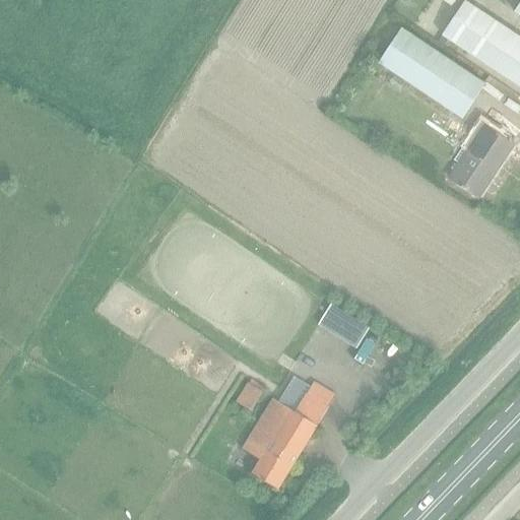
[(519,84),(519,37),(464,1),(443,36),(519,84)]
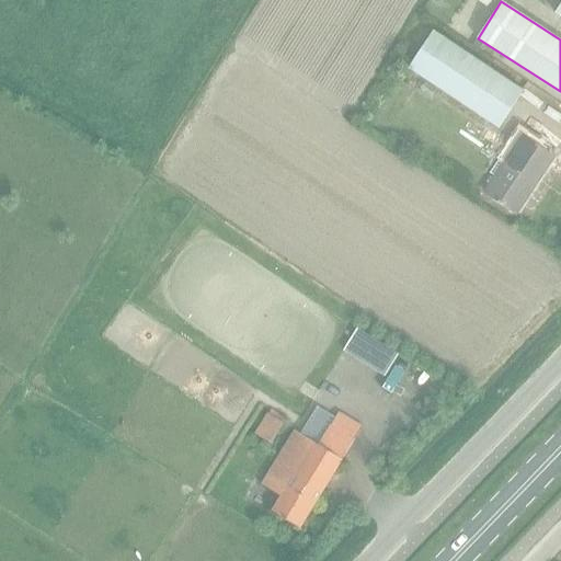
[(499,127),(523,92),(435,34),(411,70),(499,127)]
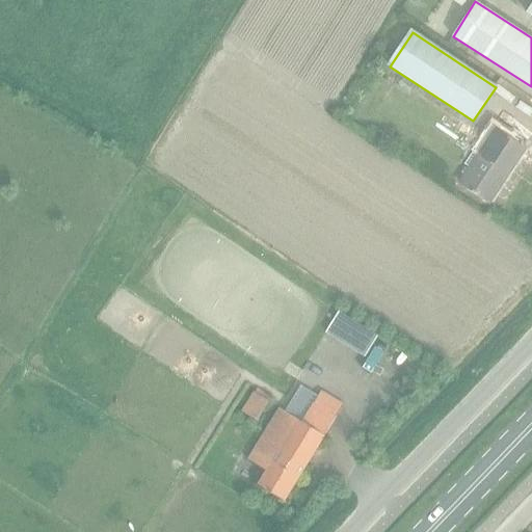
[(488,202),(524,147),(497,129),(460,184),(488,202)]
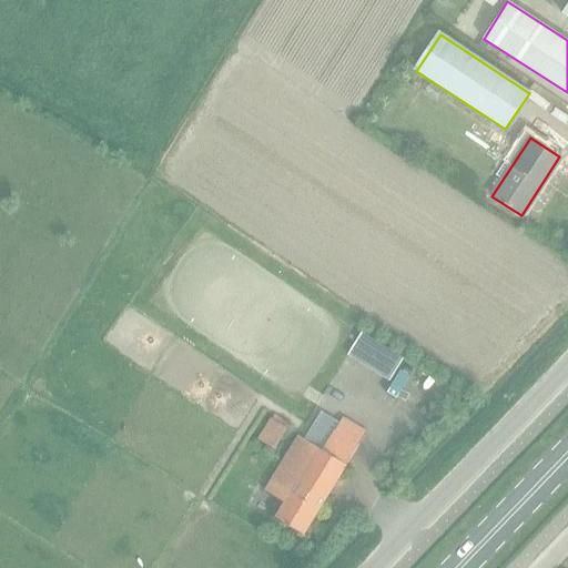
[(275,448),(287,427),(273,419),(261,439),(275,448)]
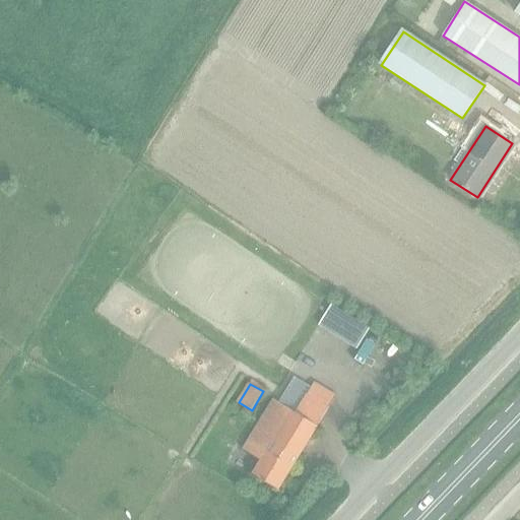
[(277,489),(327,405),(305,392),(294,410),(272,398),(242,449),(260,460),(252,473),(277,489)]
